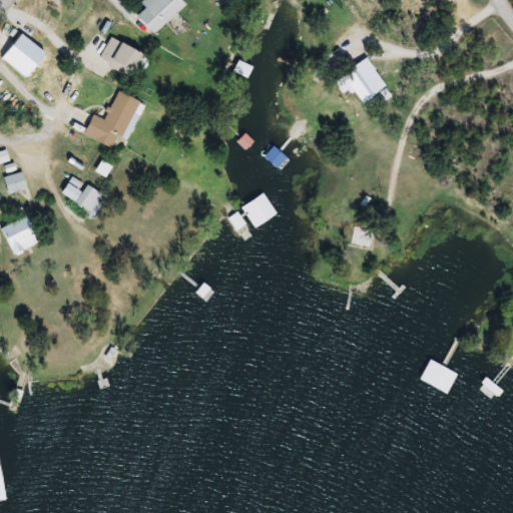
[(146,0),(143,4),(147,8),(139,16),(156,35),(188,5),(183,0),(146,0)]
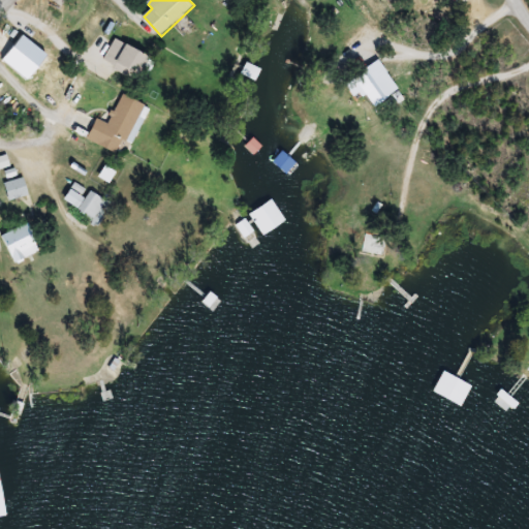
[(153,60),(118,37),(103,60),(138,83),(153,60)]
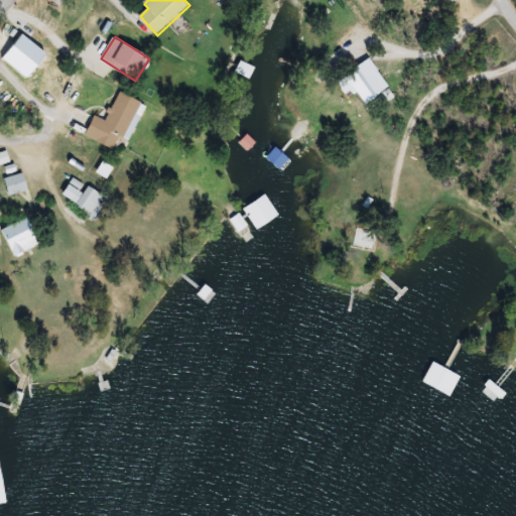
[(390,88),(369,59),(347,76),(367,104),(390,88)]
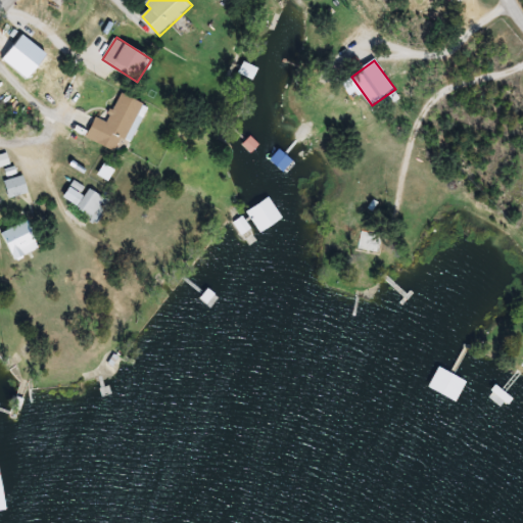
[(122,154),(144,102),(121,93),(108,123),(97,117),(87,139),(122,154)]
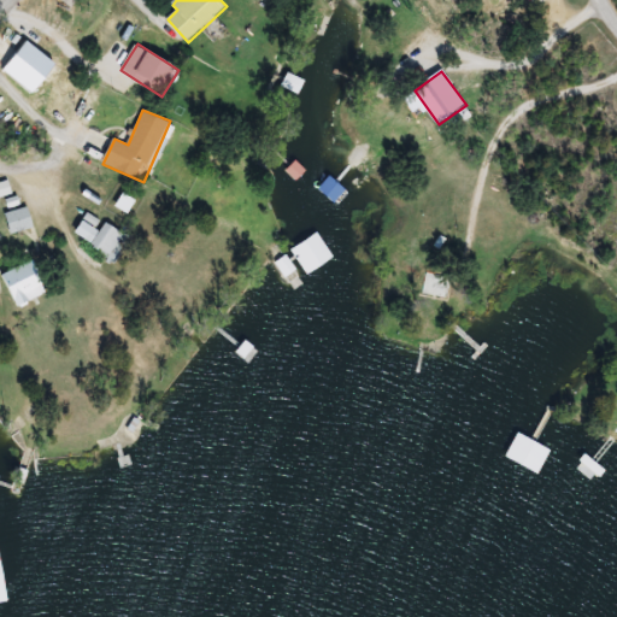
[(35,228),(29,207),(6,215),(12,235),(35,228)]
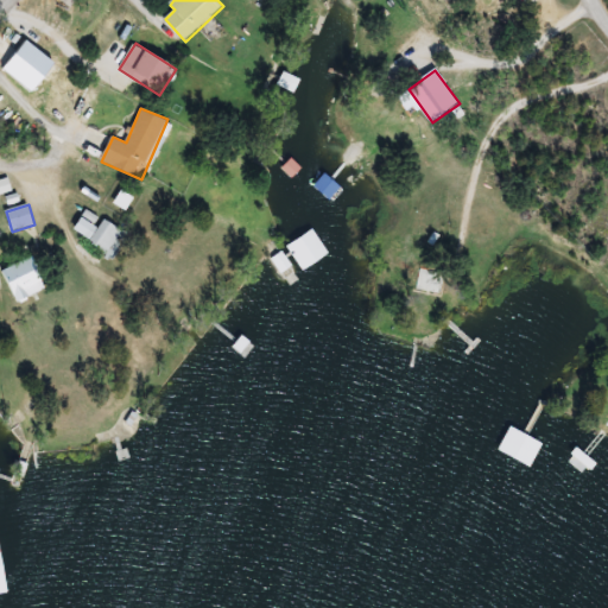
[(102,221),(88,210),(75,229),(108,253),(124,232),(105,219),(102,221)]
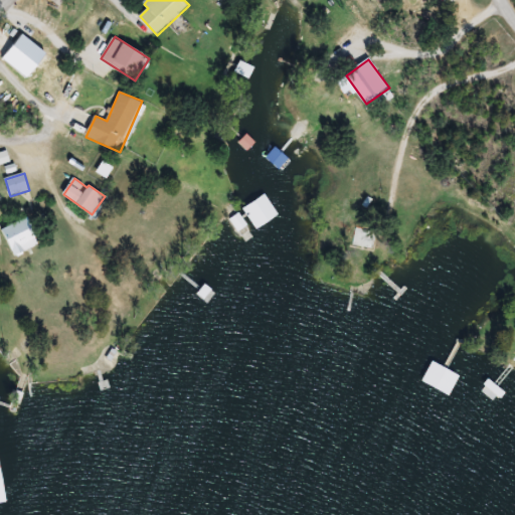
[(261,229),(280,212),(264,194),(243,211),(261,229)]
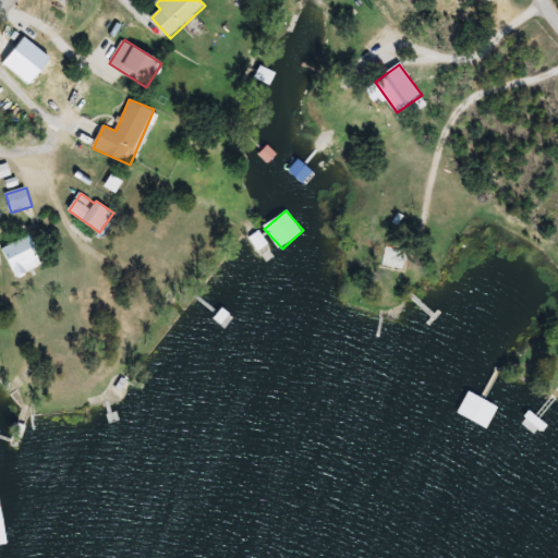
[(45,264),(29,235),(4,249),(19,278),(45,264)]
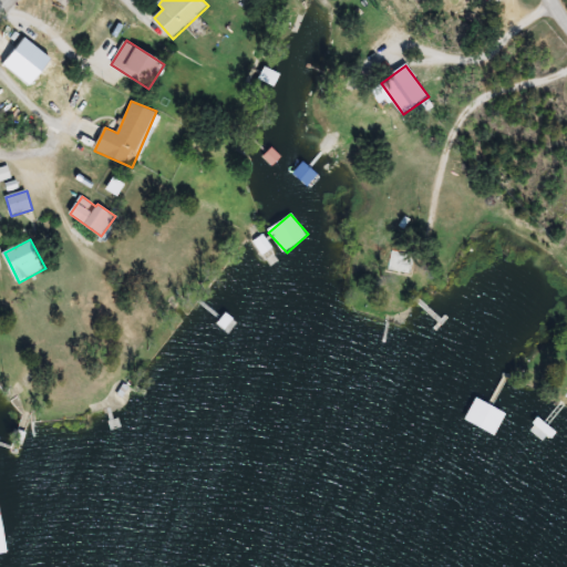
[(426,325),(442,332),(451,316),(435,308),(426,325)]
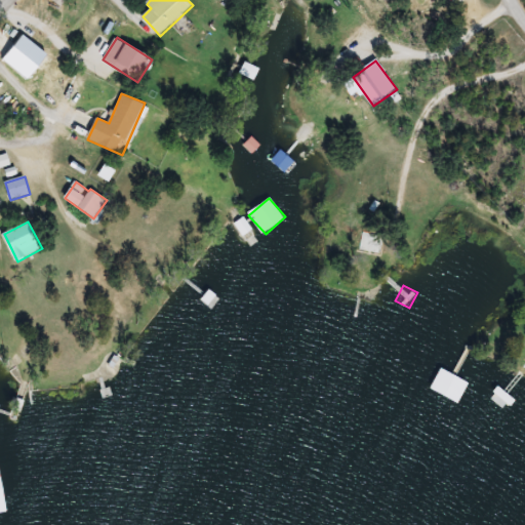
[(0,421),(3,422),(8,407),(0,404),(0,421)]
